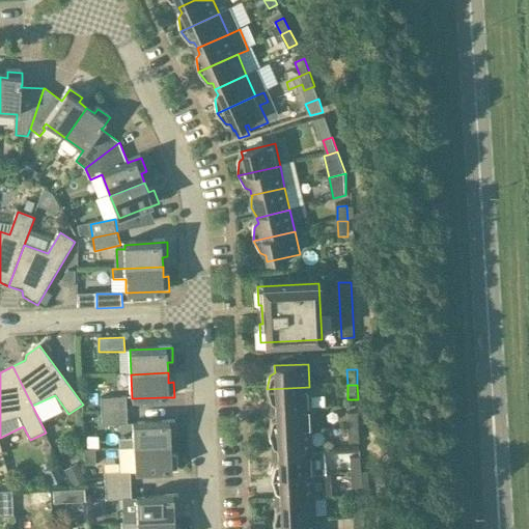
[(310,409),(310,396),(323,396),(322,386),(309,387),(267,389),(271,402),(276,405),(276,411),(310,409)]
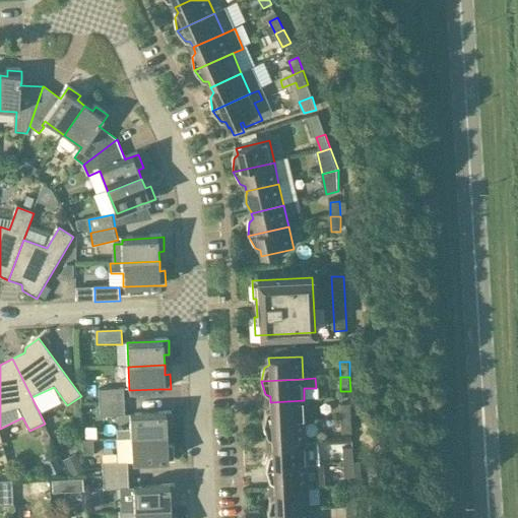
[(101,391),(101,404),(125,403),(125,390),(101,391)]
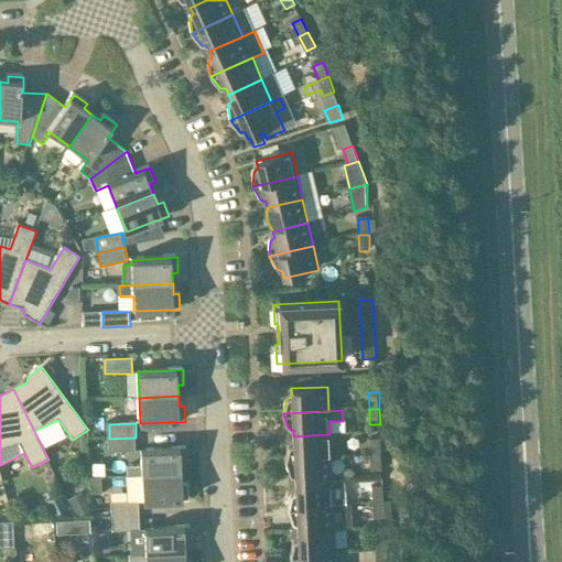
[(330,434),(293,436),(294,443),(289,446),(285,461),(331,458),(330,434)]
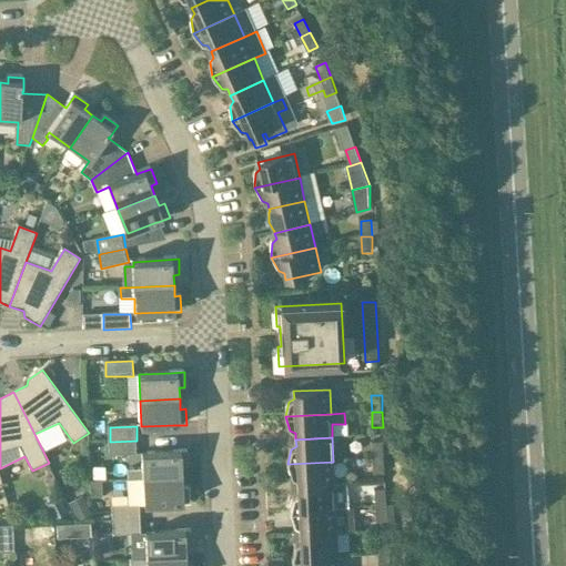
[(138,455),(137,441),(110,442),(111,456),(138,455)]
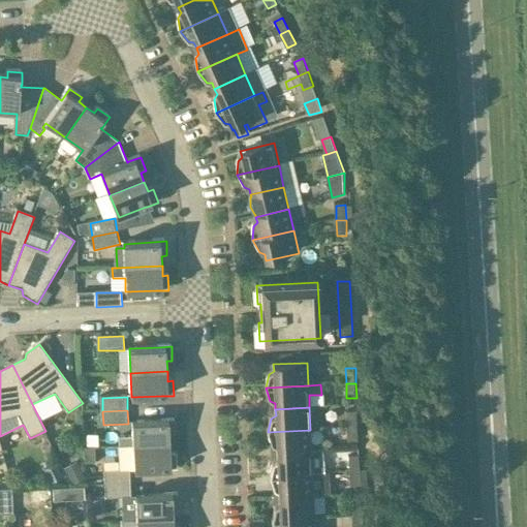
[(347,412),(348,428),(359,428),(358,412),(347,412)]
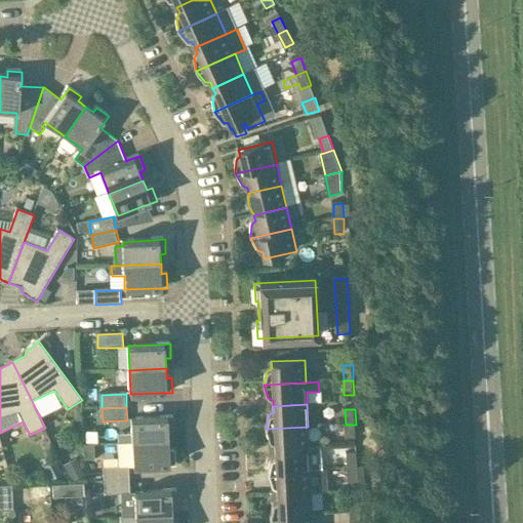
[(120,435),(120,444),(169,442),(169,432),(174,432),(173,417),(161,417),(161,418),(132,419),(132,434),(120,435)]
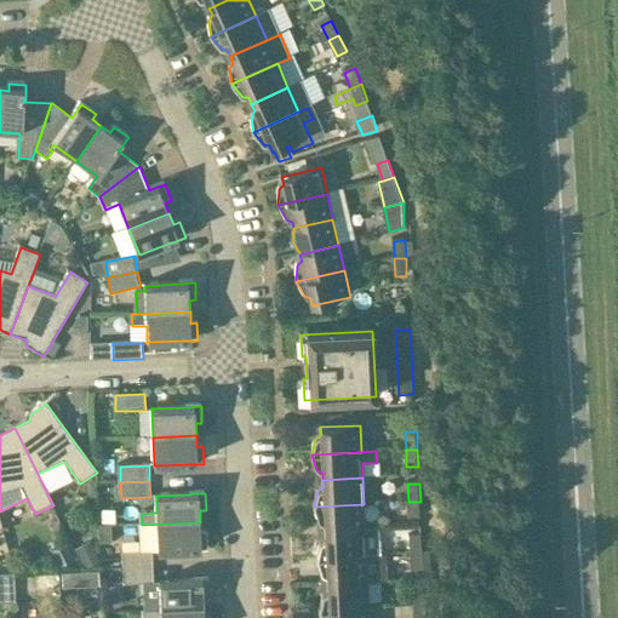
[(422,519),(421,502),(408,502),(410,520),(422,519)]
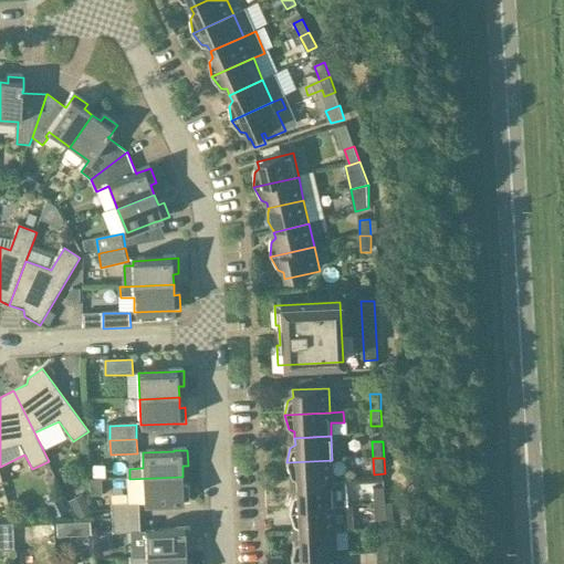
[(332,460),(286,462),(291,477),(296,479),(298,486),(334,484),(332,460)]
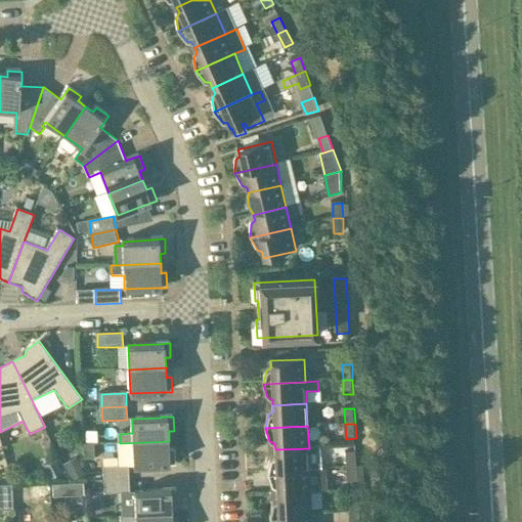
[(104,468),(105,481),(130,480),(129,467),(163,466),(176,465),(175,450),(170,450),(169,441),(120,443),(120,444),(119,444),(120,467),(104,468)]
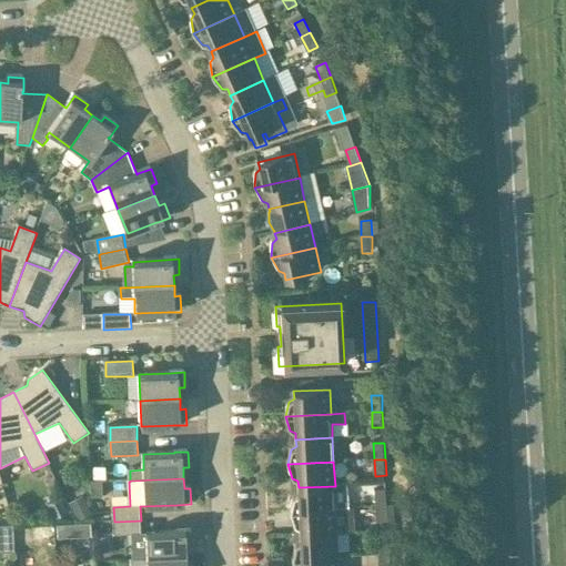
[(299,494),(293,497),(291,512),(336,509),(335,486),(299,487),(299,494)]
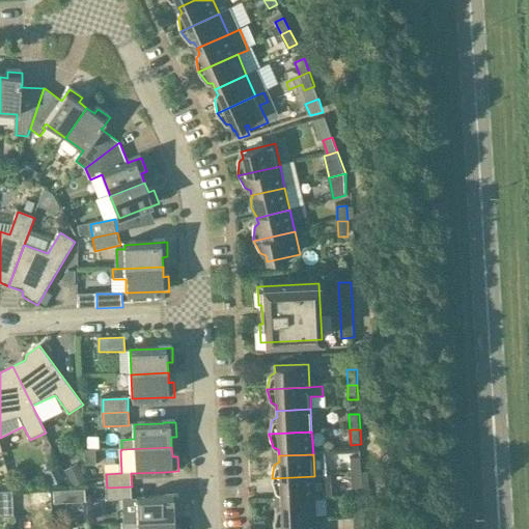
[(352,460),(352,474),(362,473),(361,458),(352,460)]
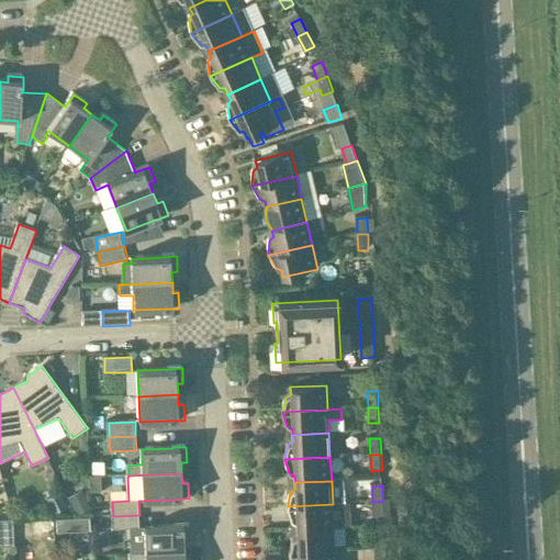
[(384,517),(383,501),(372,502),(373,518),(384,517)]
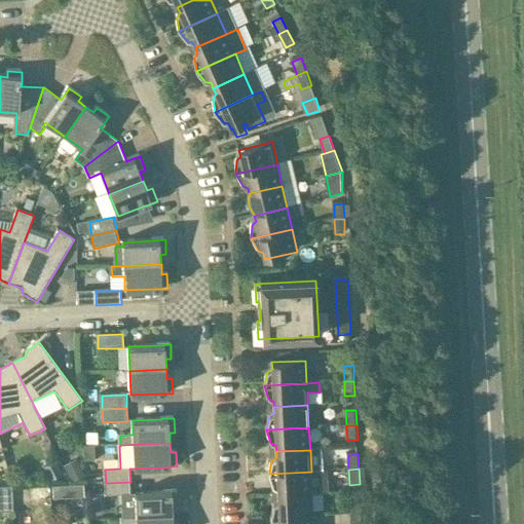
[(312,494),(312,493),(330,492),(329,472),(311,473),(311,472),(269,474),(273,487),(277,489),(278,495),(312,494)]
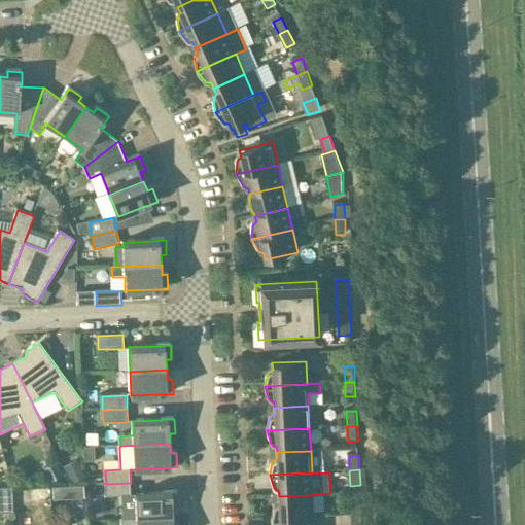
[(131,496),(131,483),(106,484),(106,497),(131,496)]
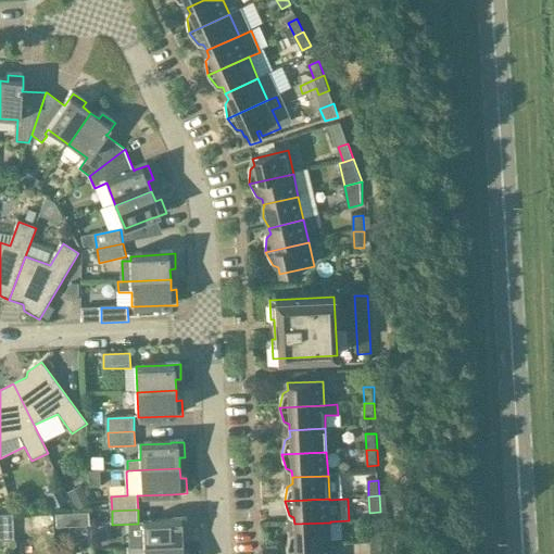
[(71,515),(57,515),(58,528),(71,527),(71,515)]
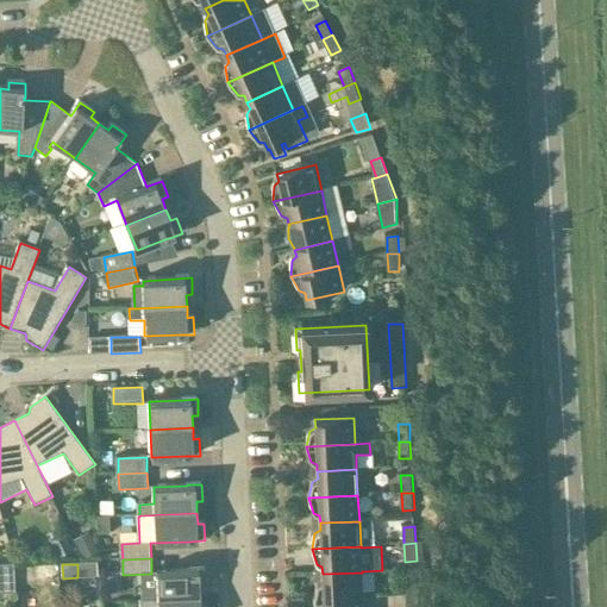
[(0,567),(0,593),(12,593),(12,568),(0,567)]
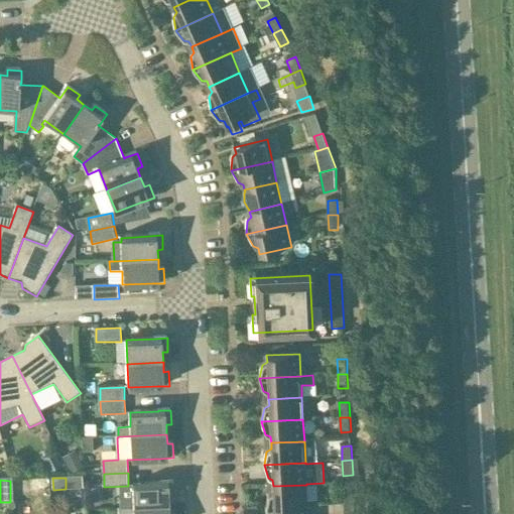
[(47,480),(36,480),(37,495),(48,495),(47,480)]
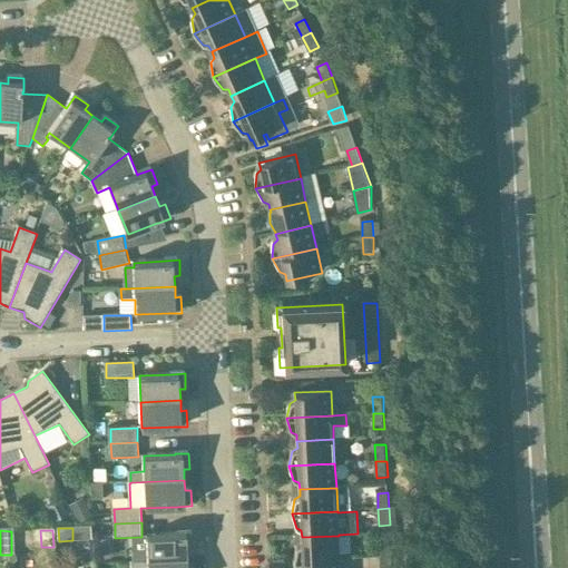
[(134,564),(148,562),(188,560),(187,549),(194,549),(193,534),(179,534),(179,535),(147,536),(148,552),(134,554),(134,564)]
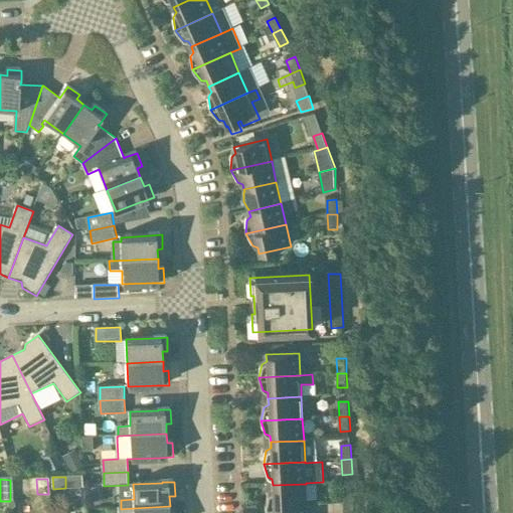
[(307,505),(306,484),(273,485),(273,491),(269,494),(266,507),(307,505)]
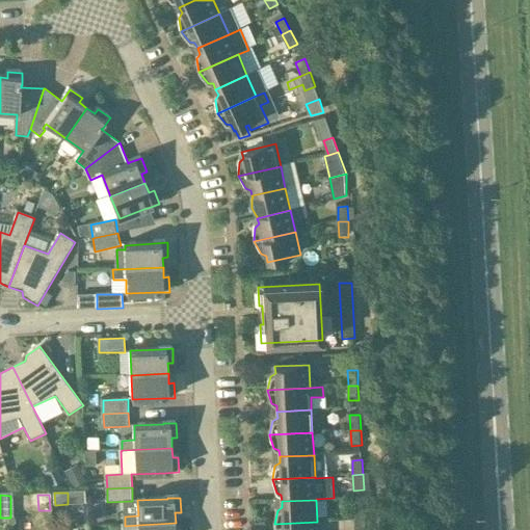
[(354,505),(355,520),(366,519),(365,504),(354,505)]
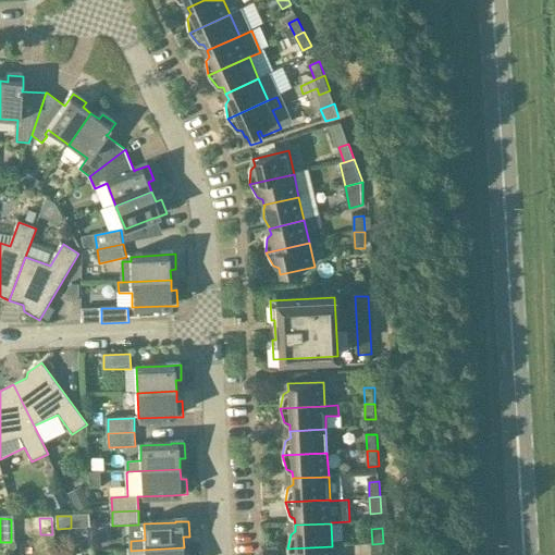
[(383,554),(383,543),(372,544),(372,554),(383,554)]
